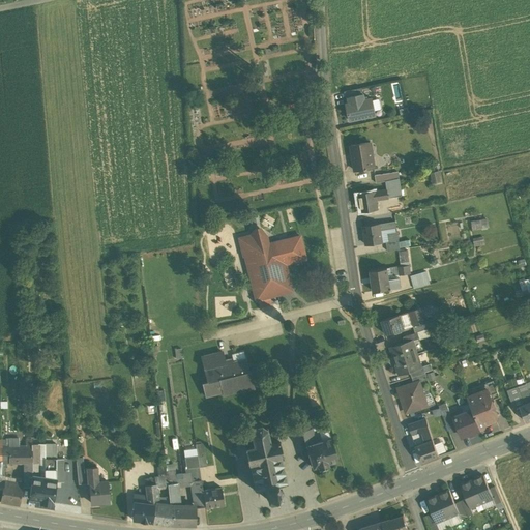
[(347,98),(348,98),(357,96),(356,89),(345,91),(347,98)]
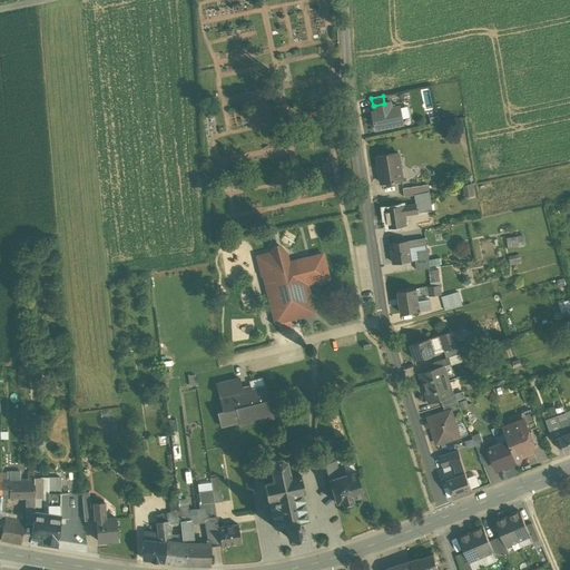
[(373,112),(376,130),(404,125),(400,106),(393,107),(392,101),(384,104),(374,106),(376,111),(373,112)]
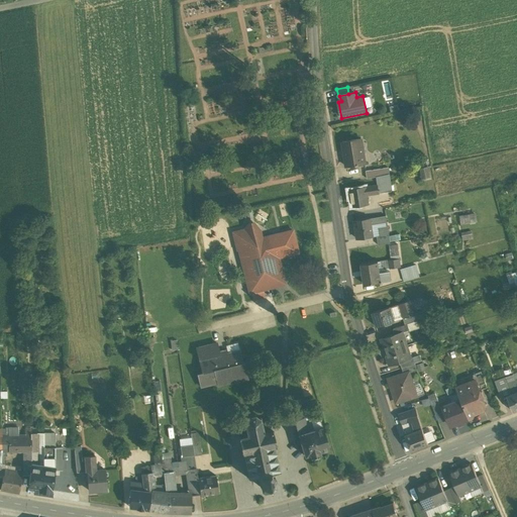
[(390,106),(391,113),(398,111),(397,105),(390,106)]
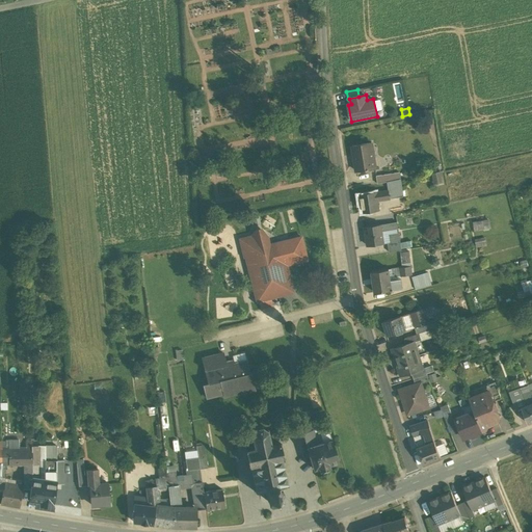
[(372,143),(352,147),(356,171),(376,168),(372,143)]
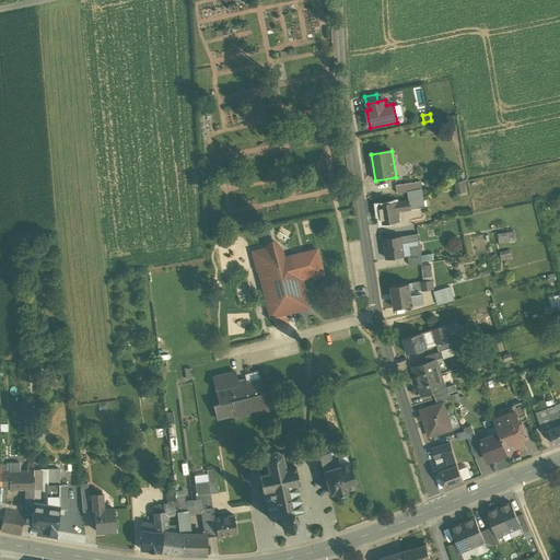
[(452,182),(455,194),(464,191),(462,179),(452,182)]
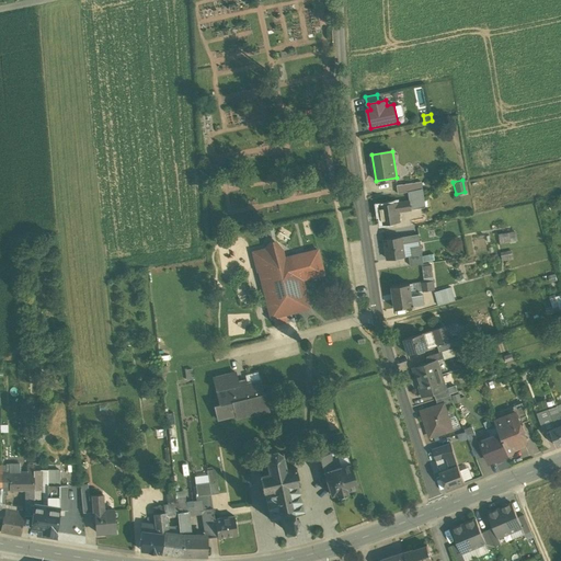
[(412,184),(397,186),(398,194),(408,192),(413,191),(412,184)]
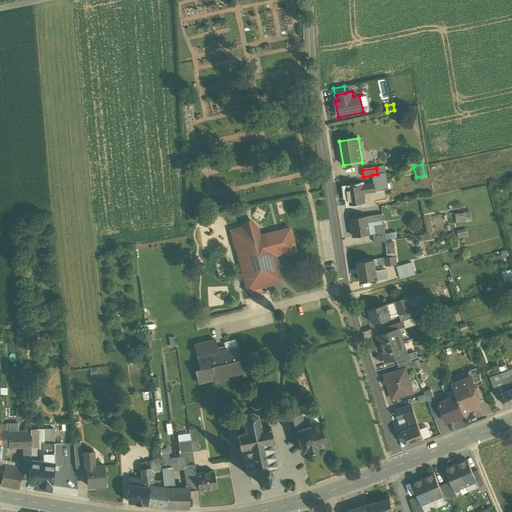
[(377,174),(372,175),(374,184),(375,192),(388,190),(385,172),(377,174)]
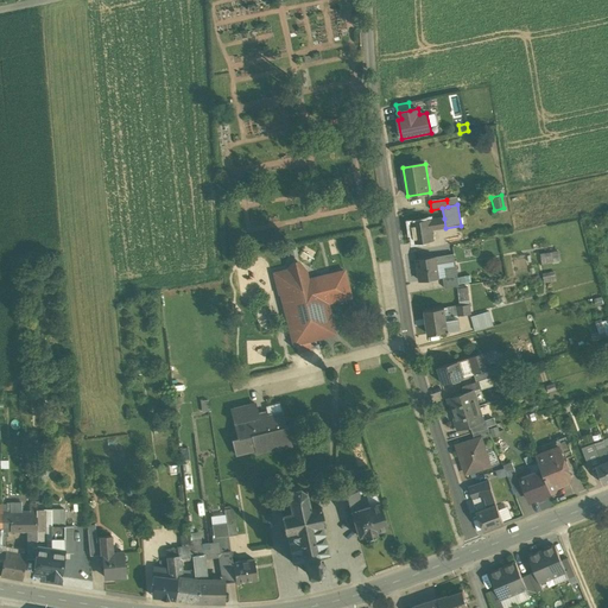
[(444,219),(430,220),(432,229),(445,228),(444,219)]
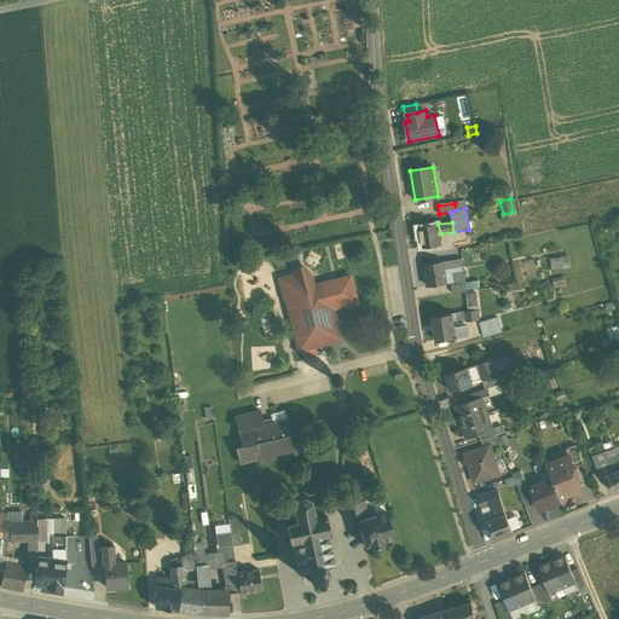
[(438,224),(417,226),(418,238),(421,237),(422,248),(441,246),(440,233),(438,224)]
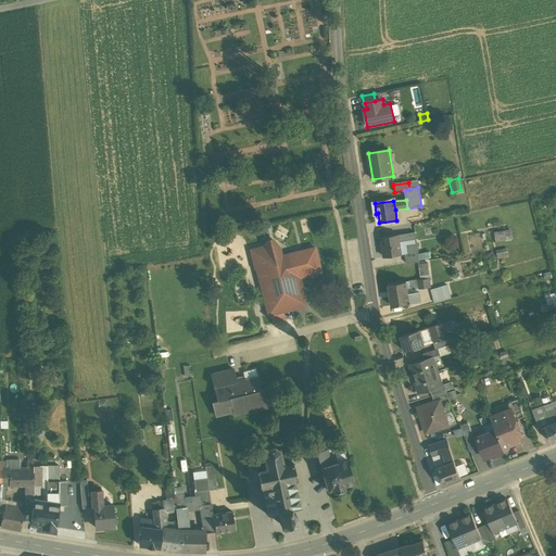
[(510,229),(493,229),(493,240),(510,239),(510,229)]
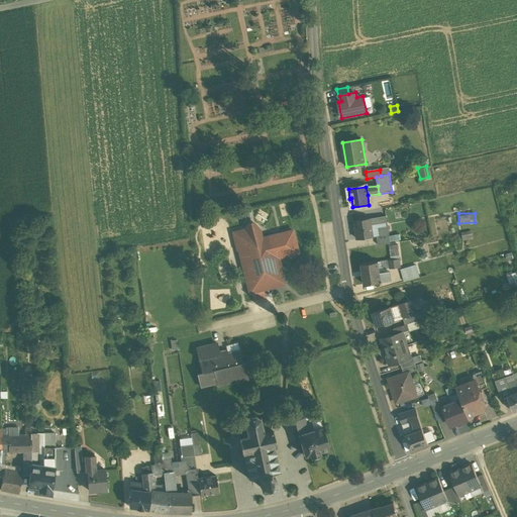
[(387,215),(375,217),(376,223),(388,221),(387,215)]
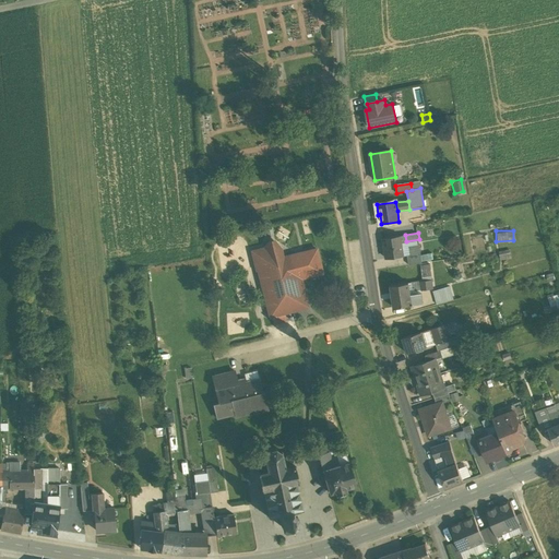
[(401,236),(384,238),(388,259),(404,256),(401,236)]
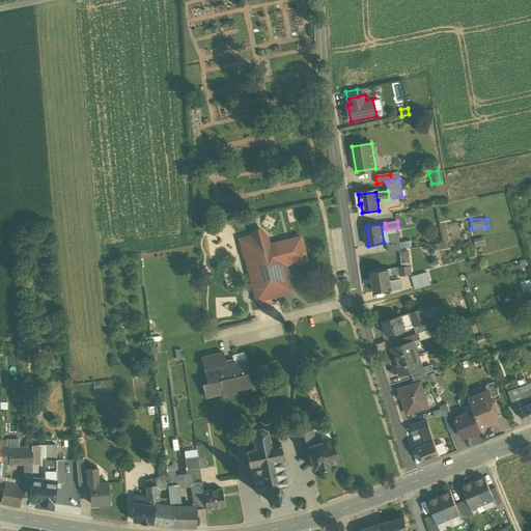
[(267,235),(255,229),(252,235),(240,239),(244,256),(246,255),(267,250),(266,246),(264,240),(267,235)]
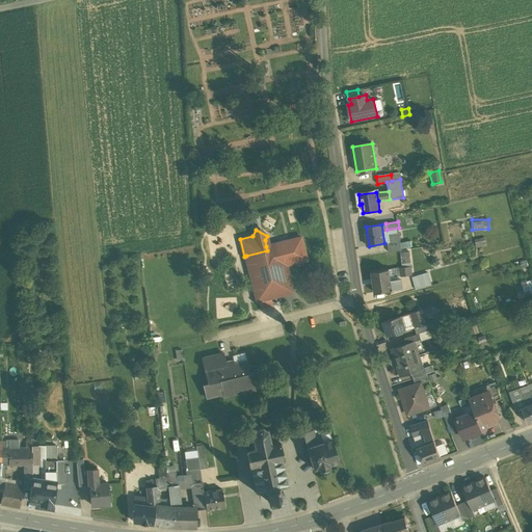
[(399,233),(389,235),(391,242),(401,241),(399,233)]
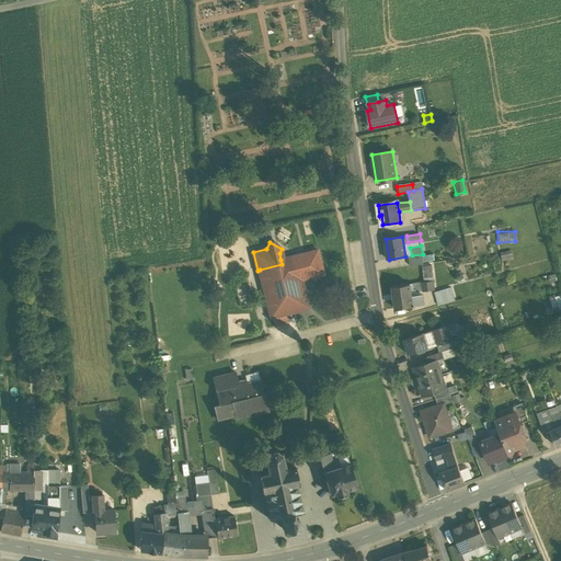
[(318,250),(301,254),(306,270),(300,272),(302,279),(323,274),(318,250)]
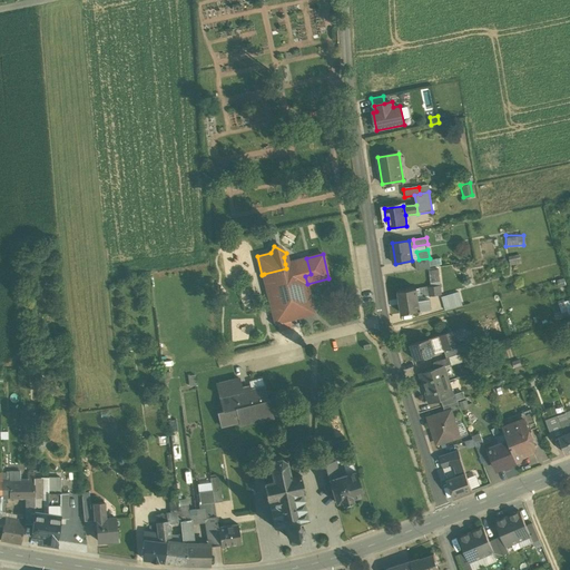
[(306,258),(285,264),(286,268),(264,274),(275,322),(298,316),(297,310),(313,305),(307,284),(305,276),(311,274),(306,258)]
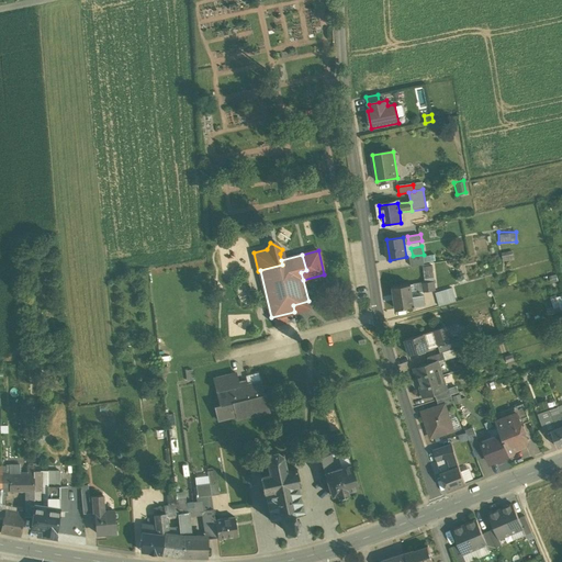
[(413,256),(411,257),(412,266),(426,263),(424,255),(413,256)]
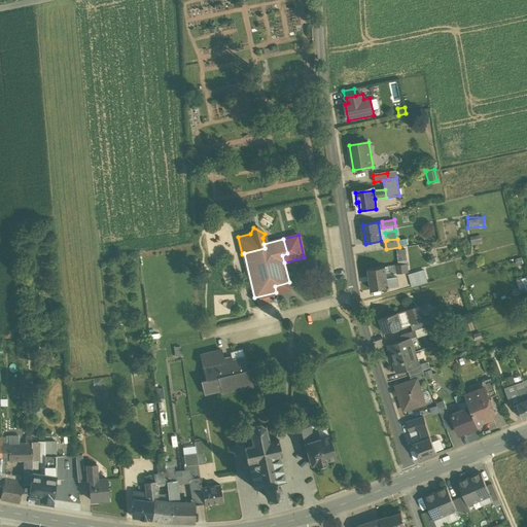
[(407,249),(398,250),(400,265),(409,264),(407,249)]
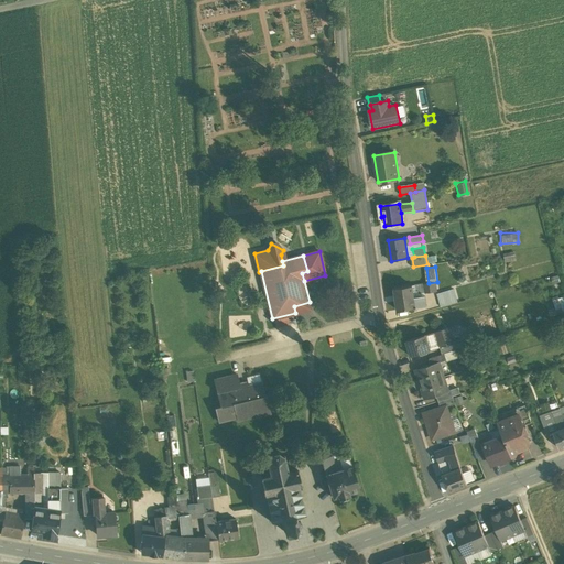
[(419,280),(412,281),(413,285),(415,285),(416,292),(419,292),(420,293),(425,293),(424,284),(420,284),(419,280)]
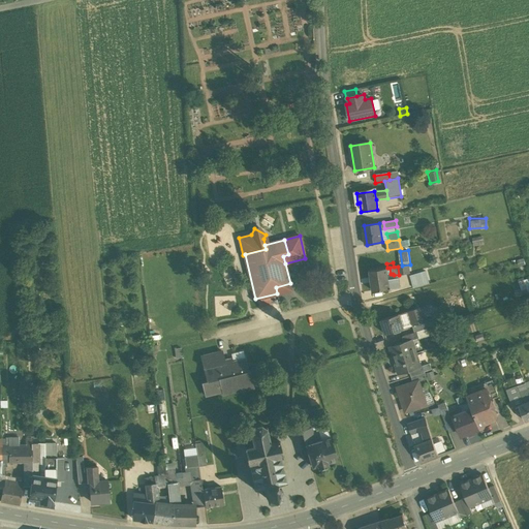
[(398,267),(399,275),(400,275),(411,273),(410,265),(402,266),(398,267)]
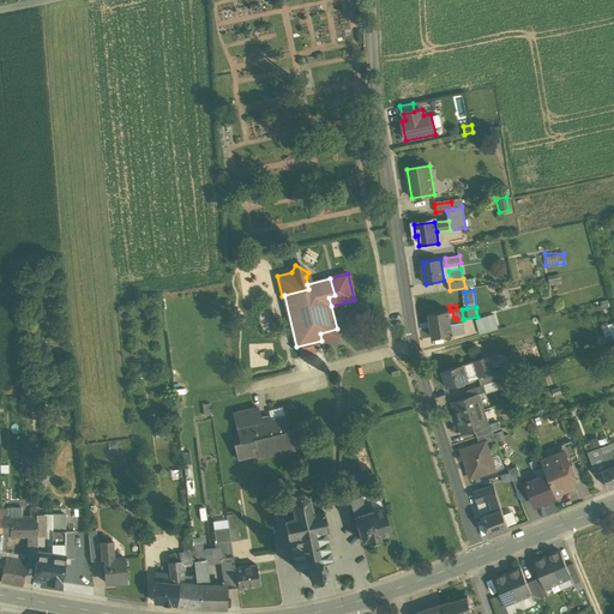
[(450,311),(429,313),(433,337),(453,335),(450,311)]
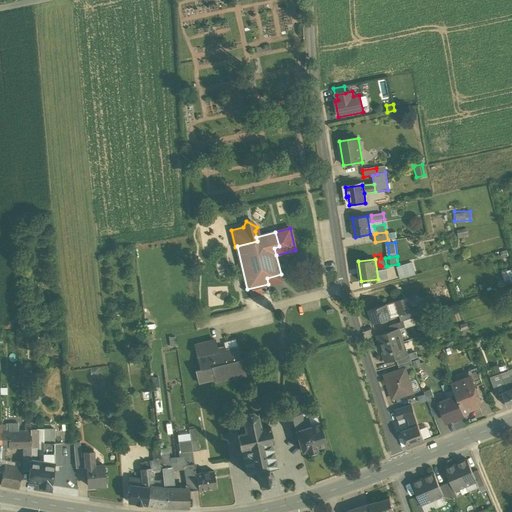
[(381,266),(380,265),(378,265),(377,259),(375,259),(378,279),(384,278),(383,270),(387,270),(387,266),(386,266),(381,266)]
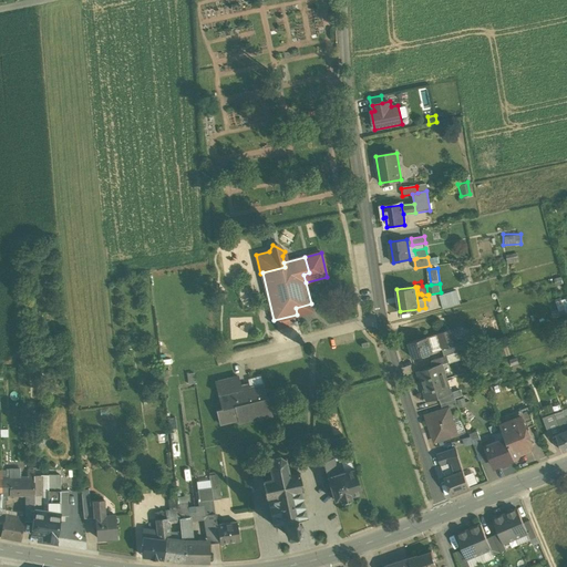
[(454,306),(451,292),(441,296),(444,308),(454,306)]
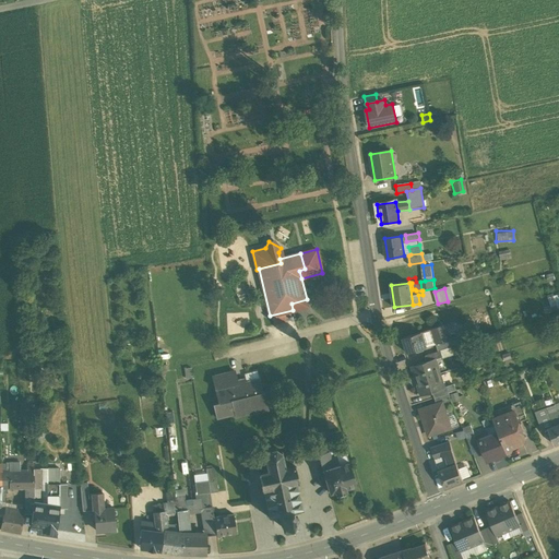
[(442,325),(432,329),(437,344),(448,341),(442,325)]
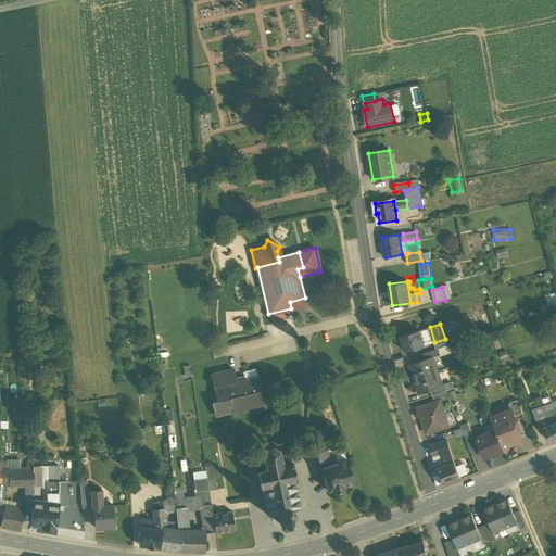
[(419,330),(424,345),(434,342),(430,327),(419,330)]
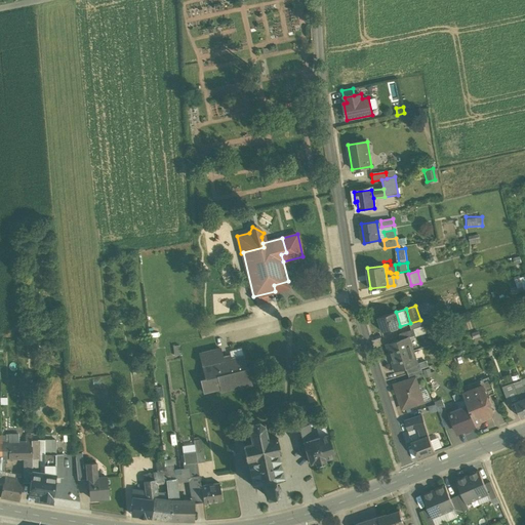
[(396,312),(379,317),(384,331),(400,326),(396,312)]
